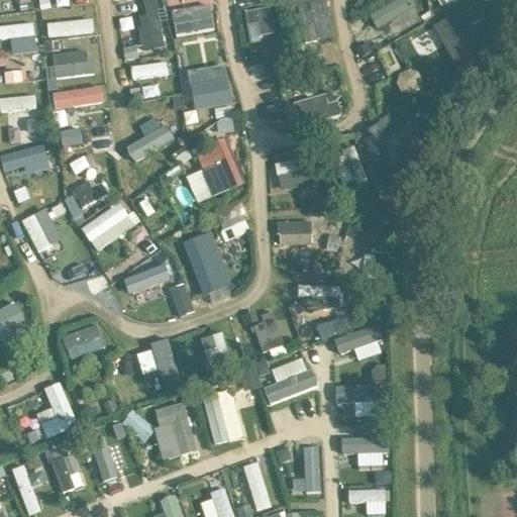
[(331,39),(329,0),(304,0),(306,40),(331,39)]
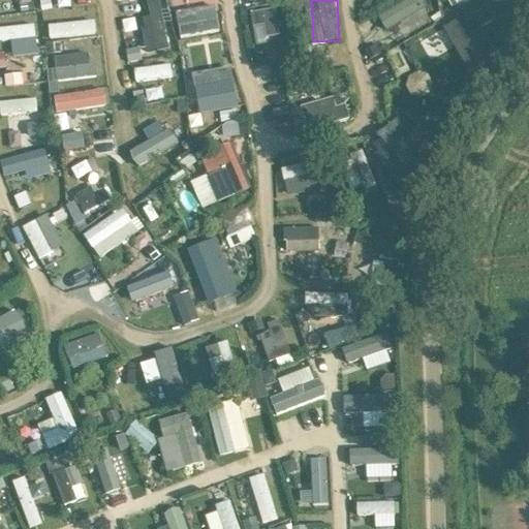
[(396,28),(402,38),(433,21),(421,0),(408,0),(379,17),(389,32),(396,28)]
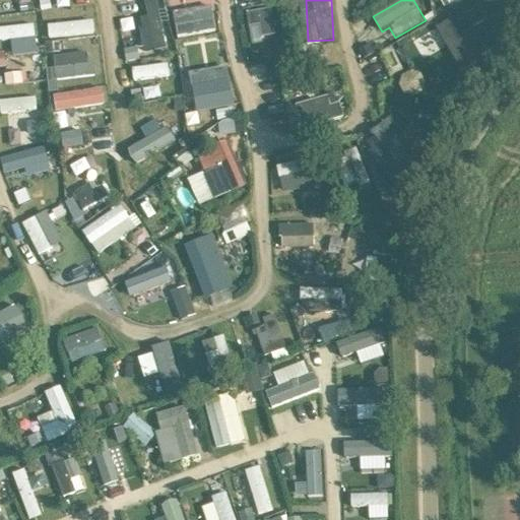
[(177,38),(216,30),(211,4),(172,12),(177,38)]
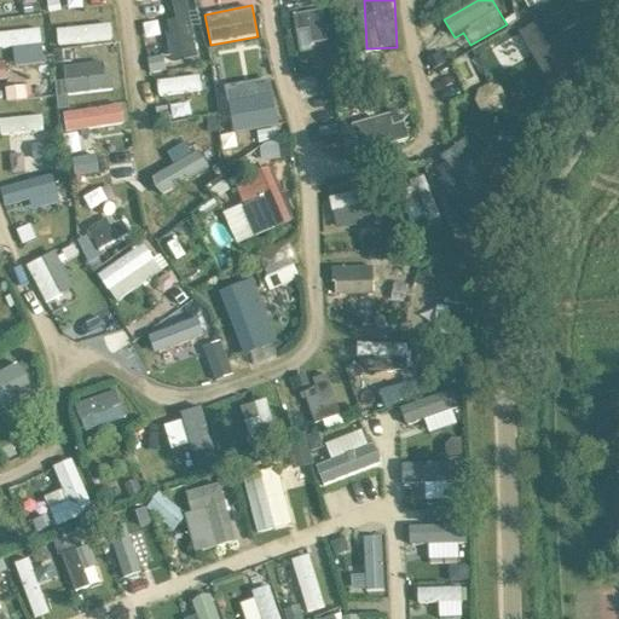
[(547,85),(566,76),(561,64),(578,57),(566,28),(580,22),(572,5),(521,28),(547,85)]
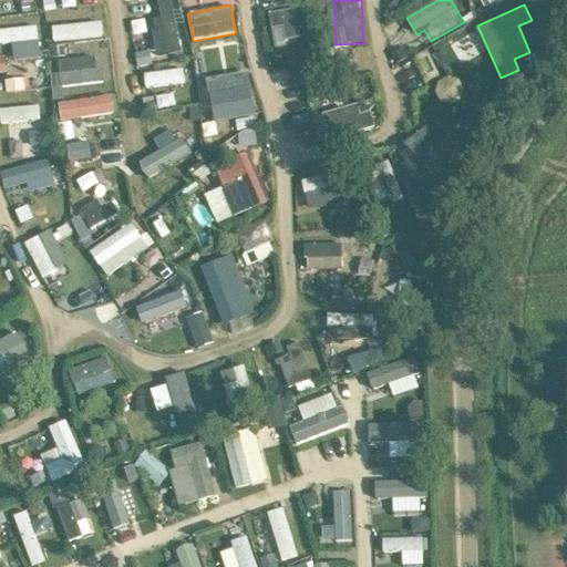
[(274,43),(301,40),(296,8),(268,12),(274,43)]
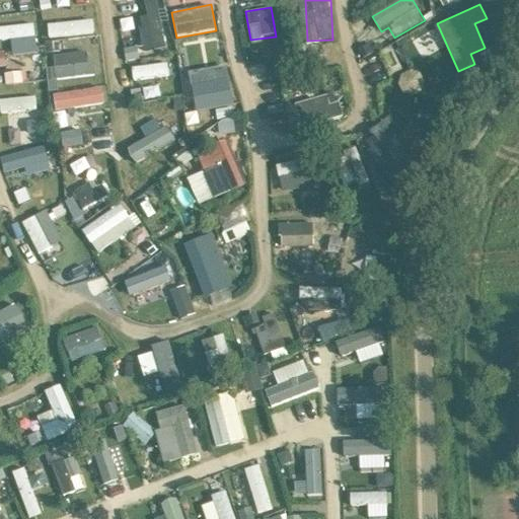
[(48,23),(49,35),(95,32),(94,20),(48,23)]
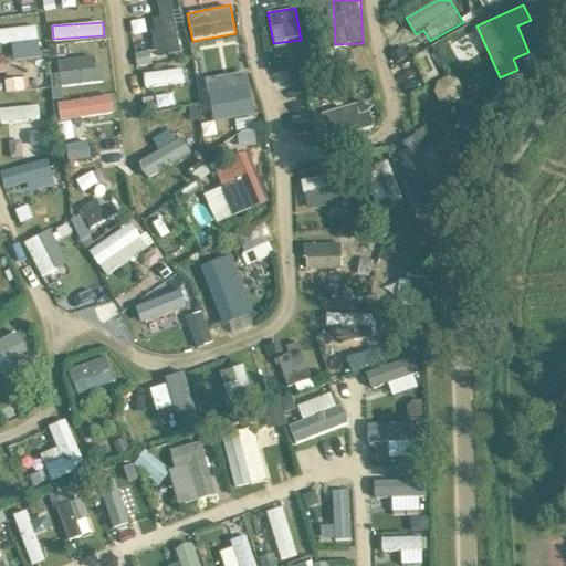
[(39,27),(0,28),(0,43),(12,43),(13,59),(40,58),(39,27)]
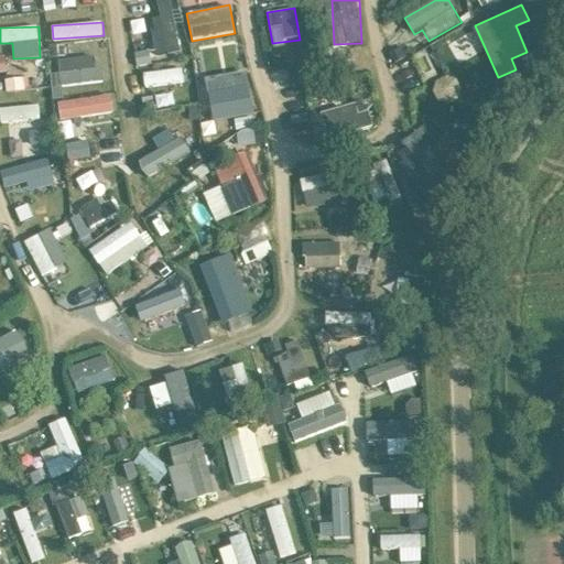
[(152,30),(153,54),(177,54),(176,29),(152,30)]
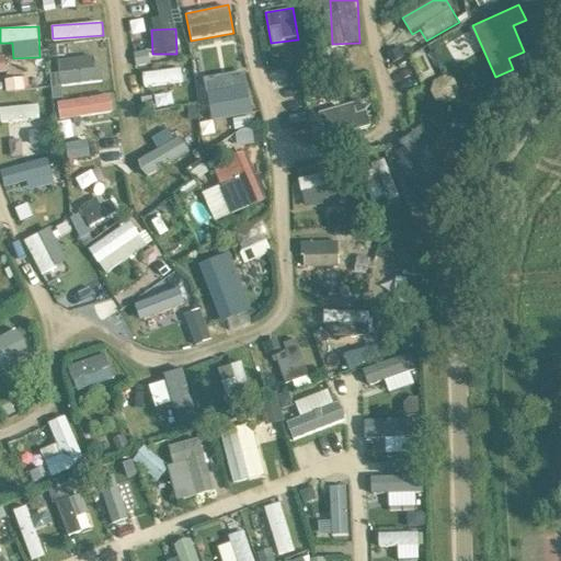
[(99,57),(60,58),(60,72),(50,72),(52,84),(100,82),(99,57)]
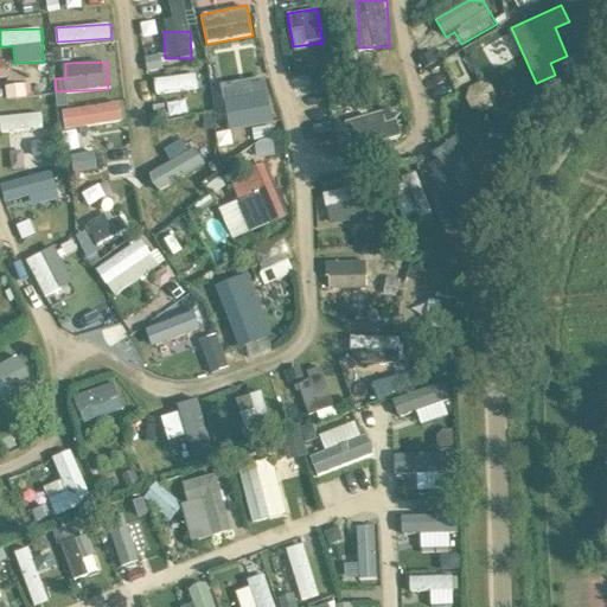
[(154,80),(157,94),(198,88),(197,74),(154,80)]
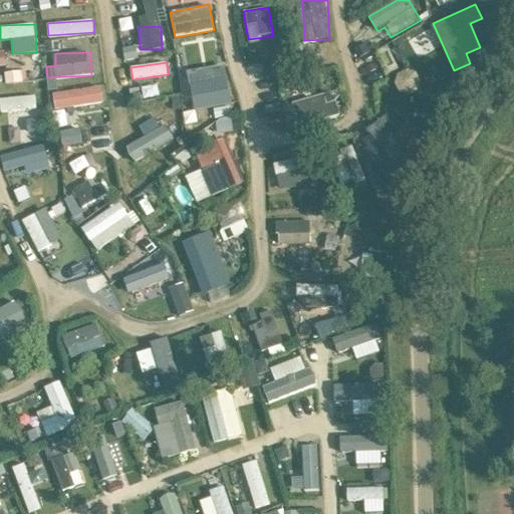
[(225,64),(188,72),(196,110),(233,102),(225,64)]
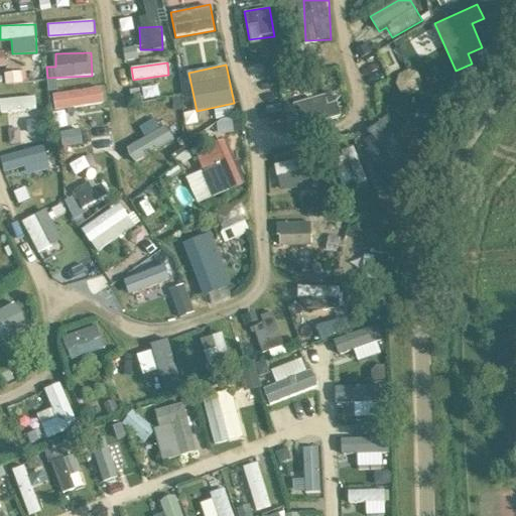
[(103,86),(52,94),(55,111),(106,103),(103,86)]
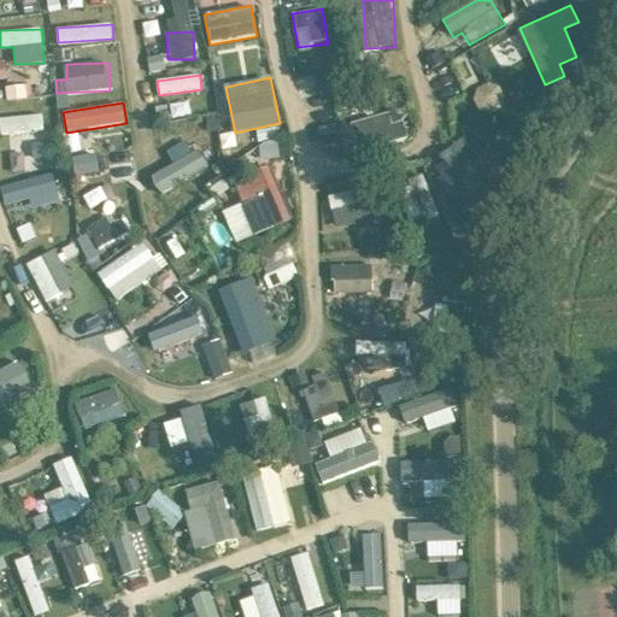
[(404,141),(398,112),(341,124),(347,153),(404,141)]
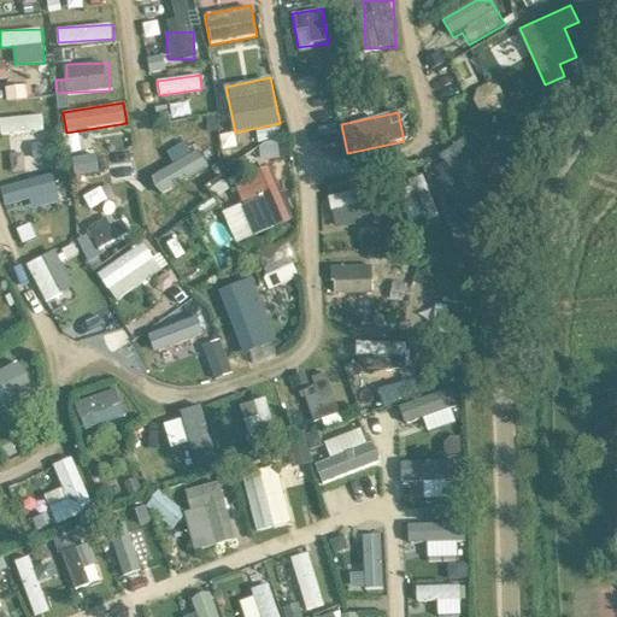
[(53,165),(50,136),(46,137),(43,113),(0,118),(0,124),(1,133),(7,131),(12,170),(53,165)]
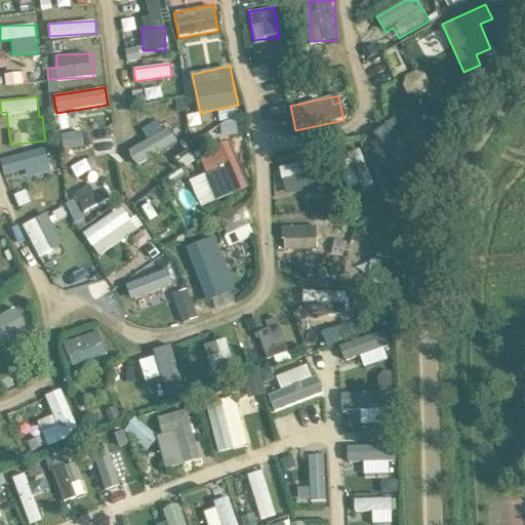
[(139,165),(179,142),(170,127),(164,130),(158,120),(143,129),(149,139),(130,151),(139,165)]
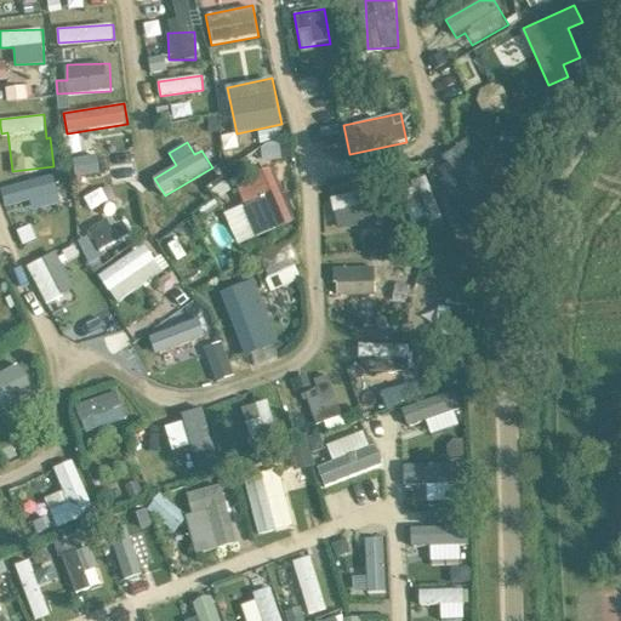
[(440,158),(476,216),(497,203),(462,144),(440,158)]
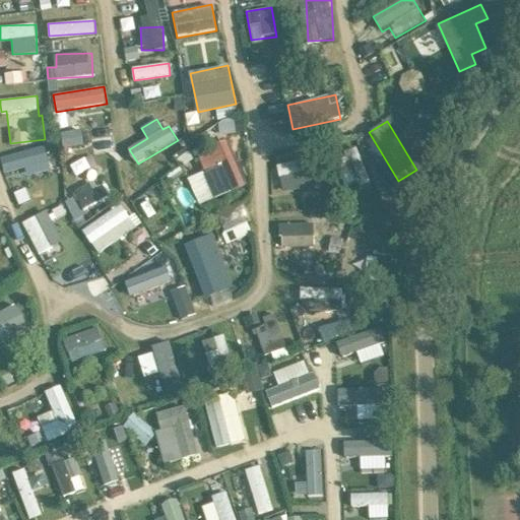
[(82,129),(62,132),(64,148),(84,146),(82,129)]
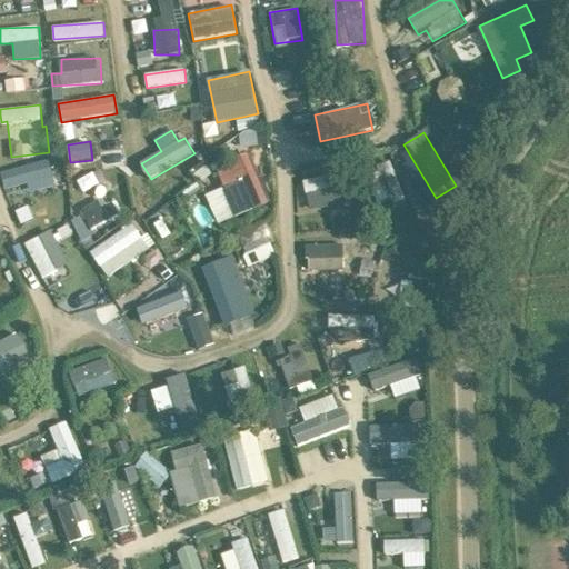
[(208,193),(216,222),(269,207),(255,158),(217,169),(222,189),(208,193)]
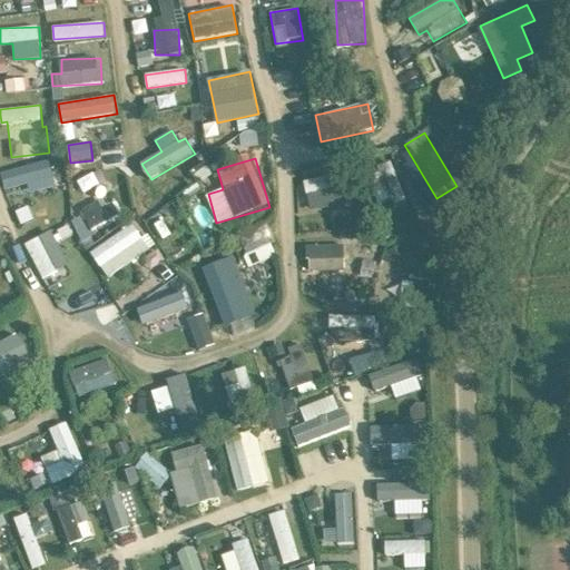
[(1,173),(6,189),(28,184),(30,194),(57,187),(49,160),(1,173)]
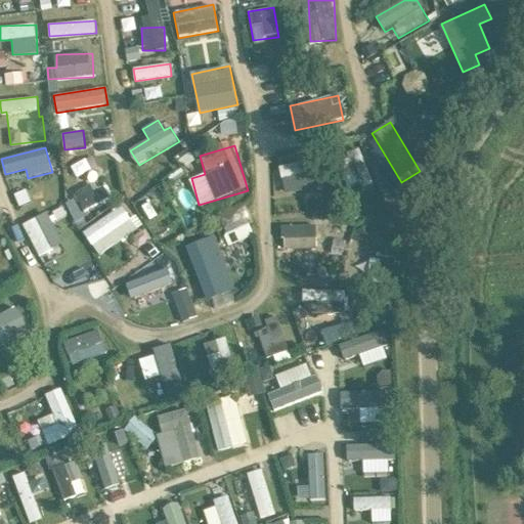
[(361,150),(349,154),(354,175),(366,172),(361,150)]
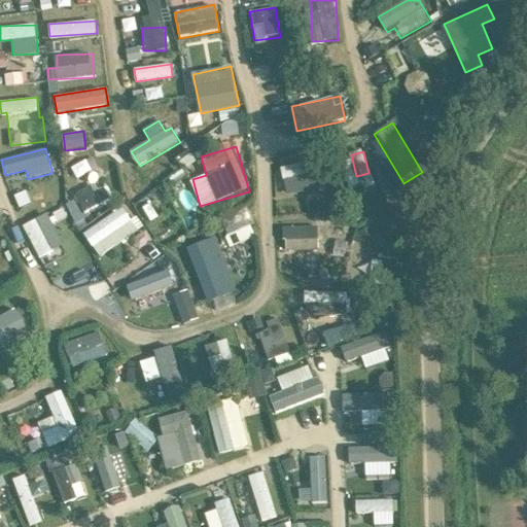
[(76,178),(92,170),(86,160),(71,168),(76,178)]
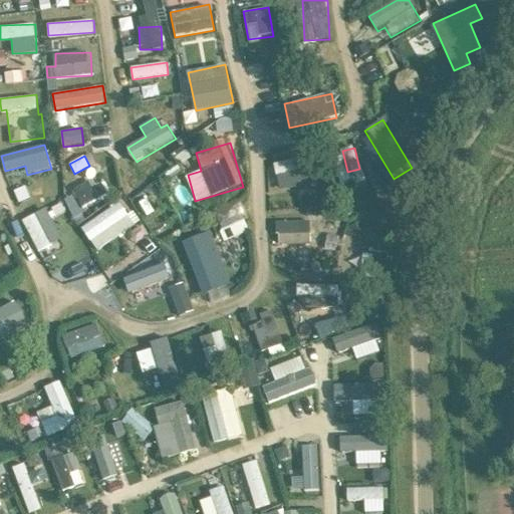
[(315,183),(310,157),(274,165),(279,190),(315,183)]
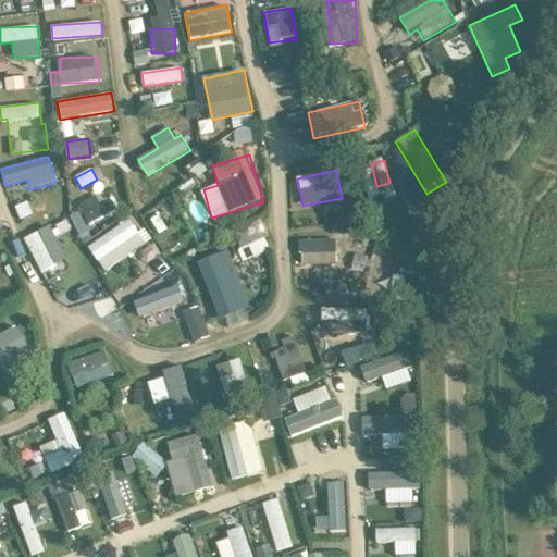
[(116,209),(103,190),(65,218),(78,235),(116,209)]
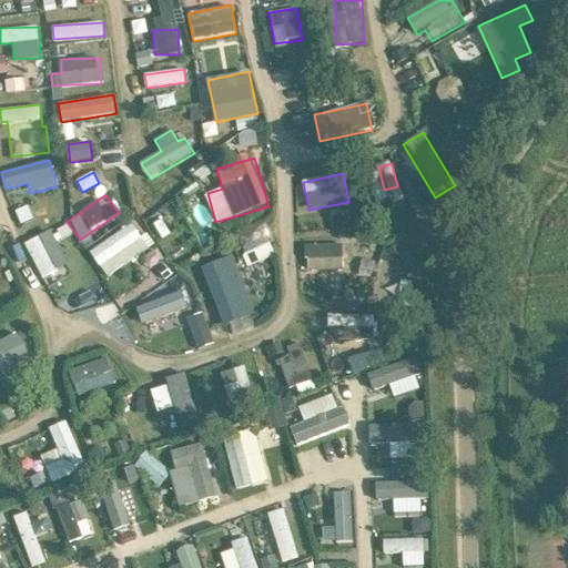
[(108,277),(150,249),(133,224),(91,252),(108,277)]
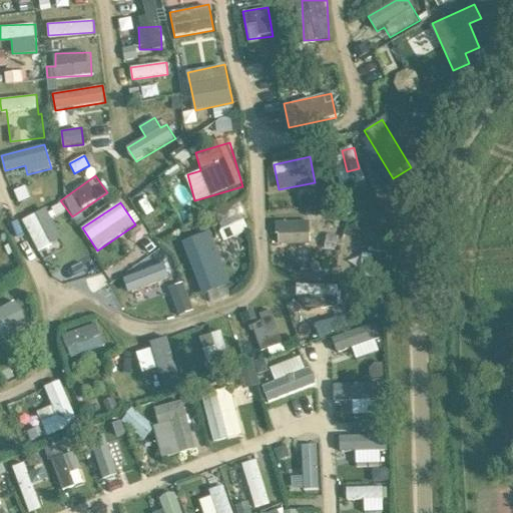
[(157,204),(146,210),(159,234),(170,228),(157,204)]
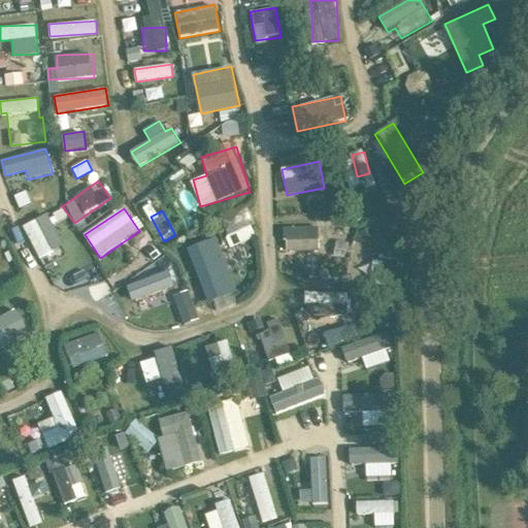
[(230,245),(256,238),(251,221),(225,228),(230,245)]
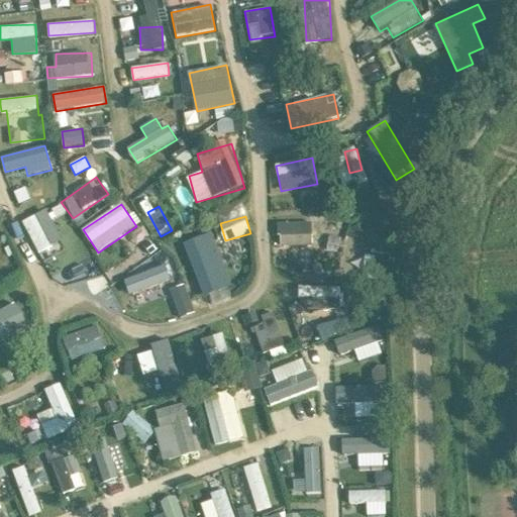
[(279,221),(280,246),(314,244),(313,220),(279,221)]
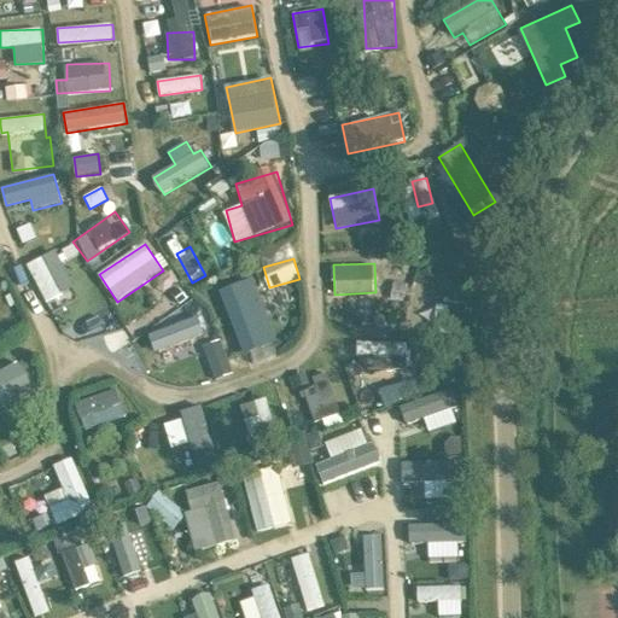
[(220,291),(244,354),(278,342),(254,278),(220,291)]
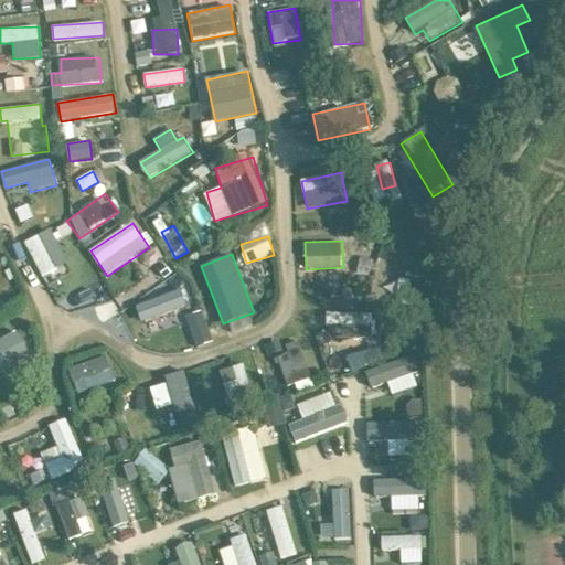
[(70,300),(92,290),(81,268),(59,278),(70,300)]
